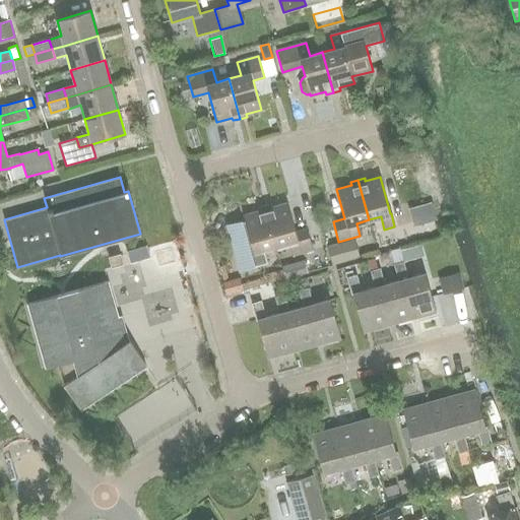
[(413,226),(437,220),(432,202),(409,208),(413,226)]
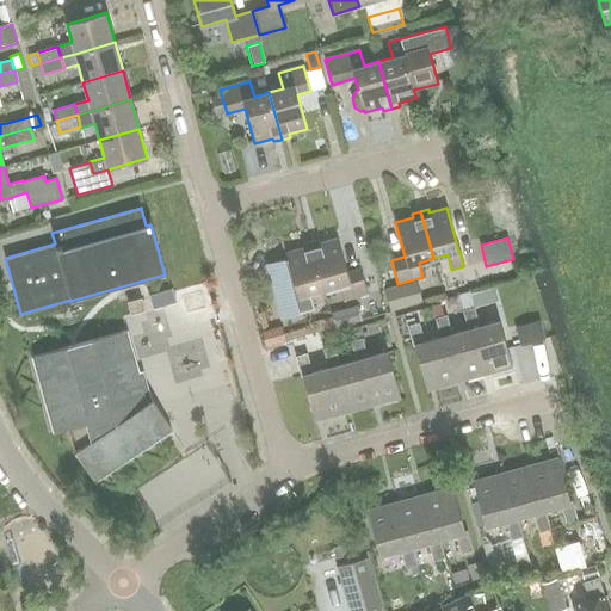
[(310,242),(323,289),(338,285),(343,301),(368,294),(360,269),(347,273),(337,239),(320,244),(319,240),(310,242)]
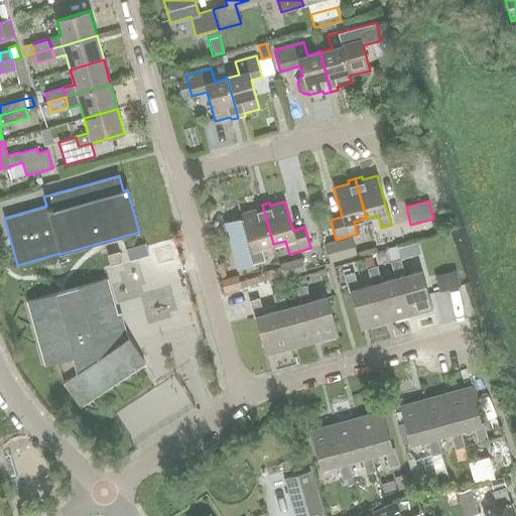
[(230,234),(239,268),(265,261),(261,248),(273,244),(262,205),(255,207),(256,210),(241,214),(243,220),(236,222),(230,234)]
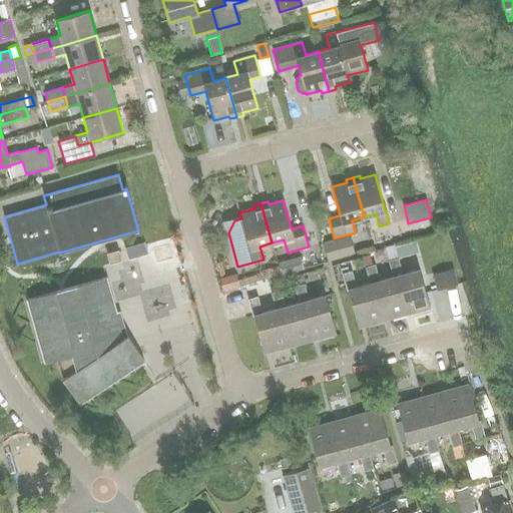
[(328,262),(356,254),(351,235),(323,243),(328,262)]
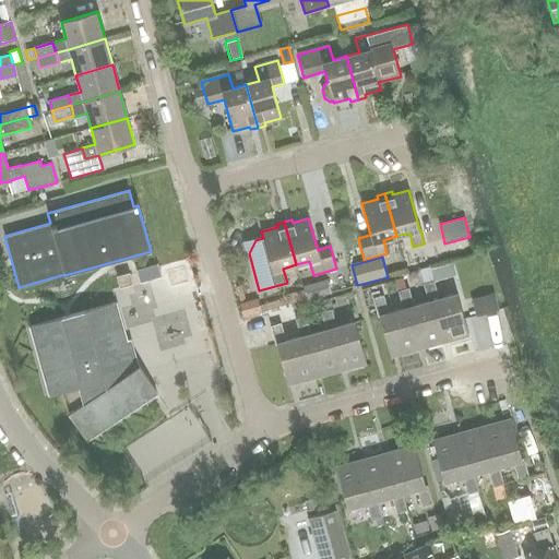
[(157,264),(137,271),(140,284),(162,277),(157,264)]
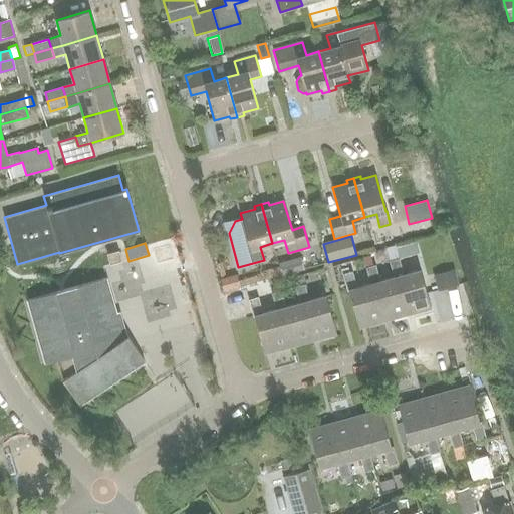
[(399,259),(396,247),(395,245),(386,248),(389,261),(399,259)]
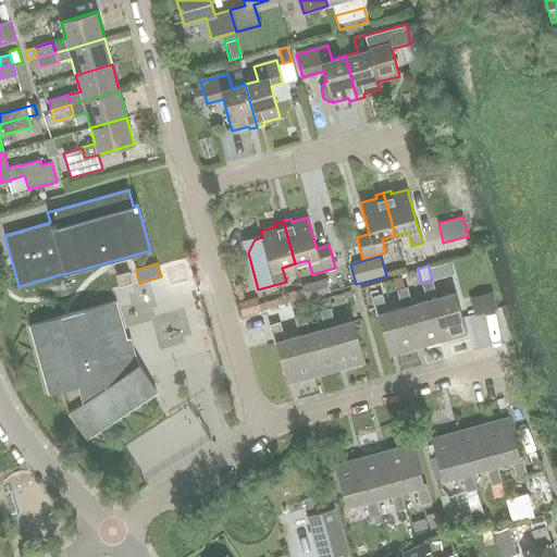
[(119,287),(132,283),(128,272),(115,275),(119,287)]
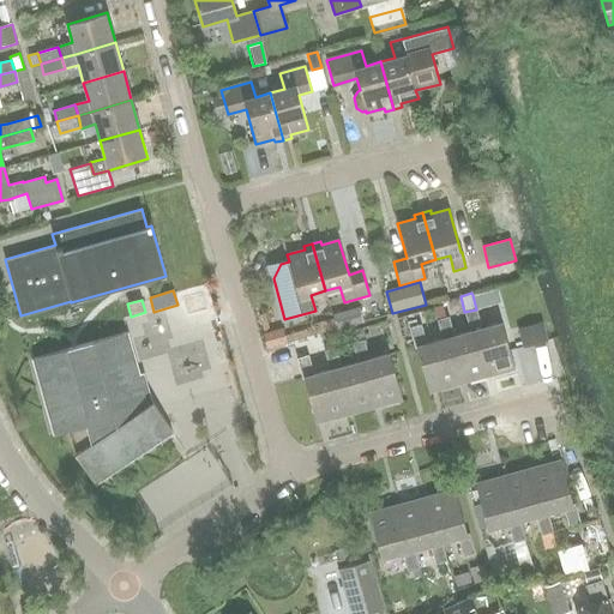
[(356,302),(331,309),(335,325),(361,318),(356,302)]
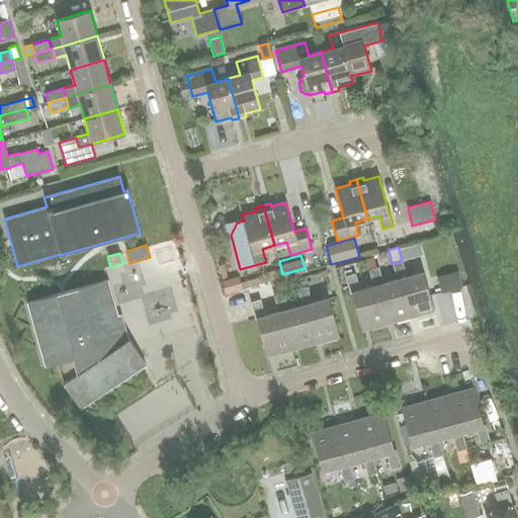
[(392,263),(397,279),(407,318),(433,311),(423,272),(406,276),(402,261),(392,263)]
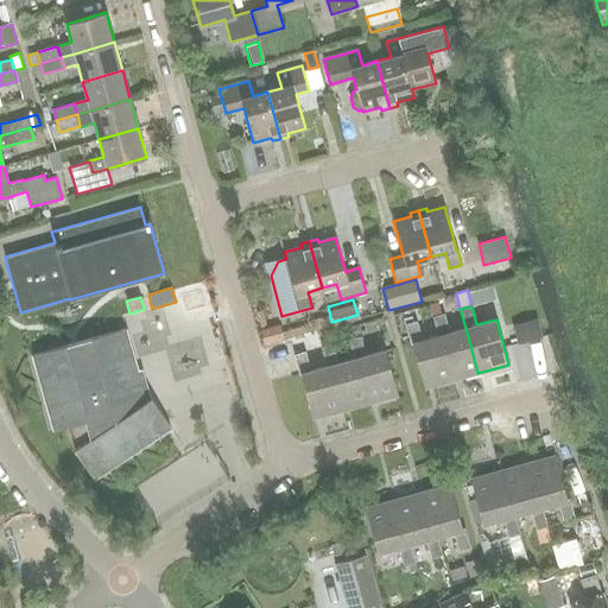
[(477,373),(466,328),(449,333),(444,314),(432,317),(438,335),(450,381),(477,373)]
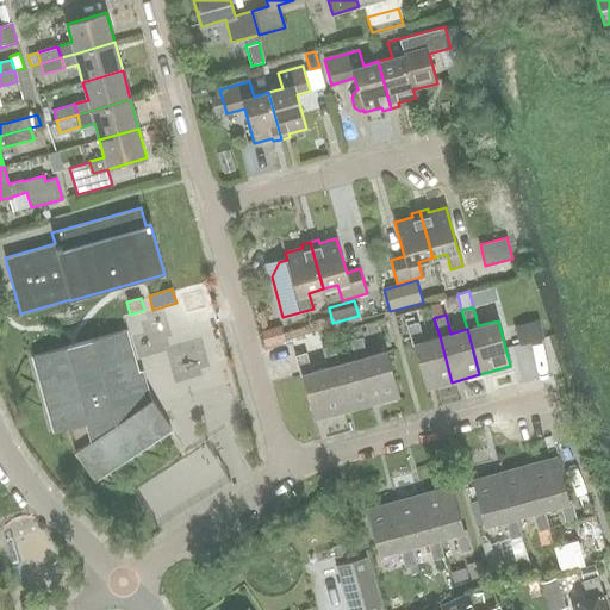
[(452,383),(440,336),(423,341),(418,322),(406,325),(412,346),(415,344),(427,388),(452,383)]
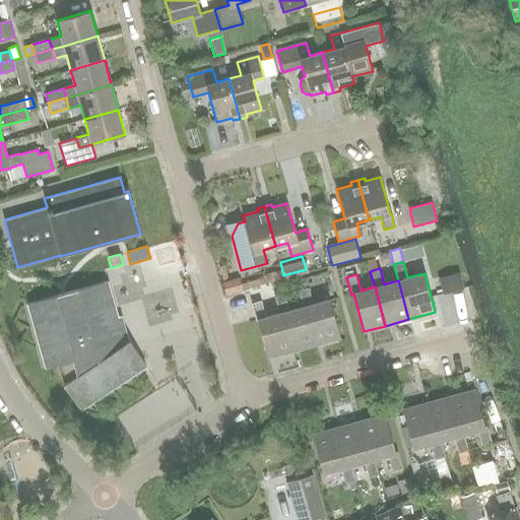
[(458,274),(439,279),(443,296),(462,290),(458,274)]
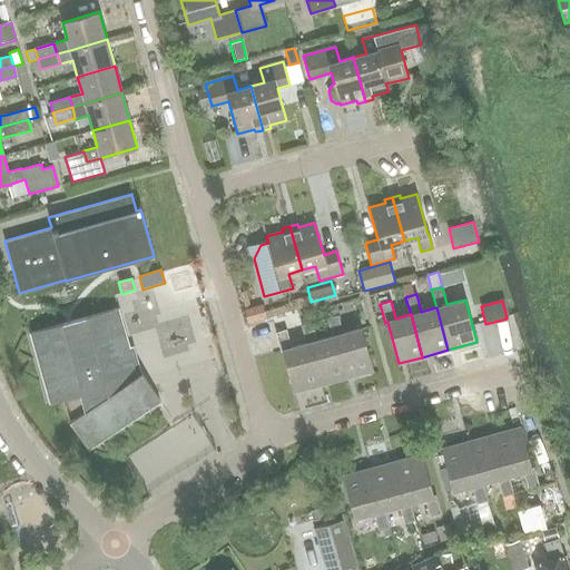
[(324,308),(326,315),(338,313),(336,305),(324,308)]
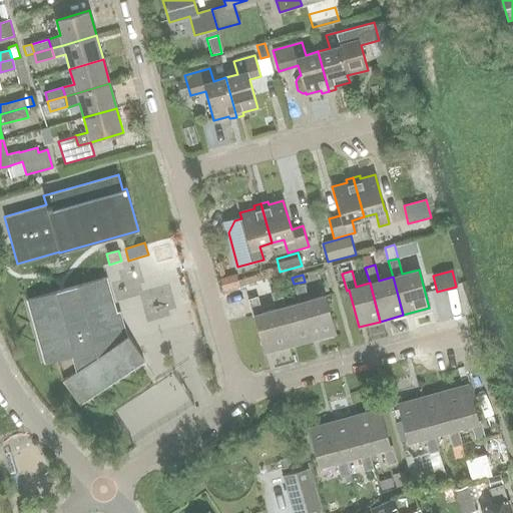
[(106,278),(27,300),(45,364),(56,361),(67,376),(62,379),(79,405),(144,362),(127,336),(123,339),(106,278)]
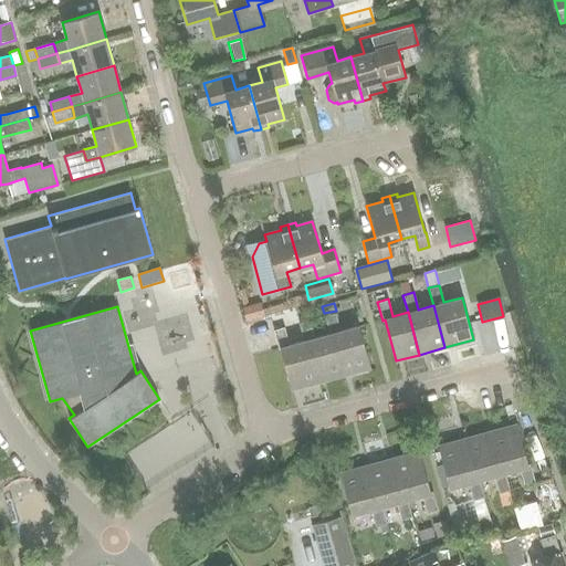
[(324,316),(329,334),(341,376),(370,368),(358,326),(339,331),(335,313),(324,316)]
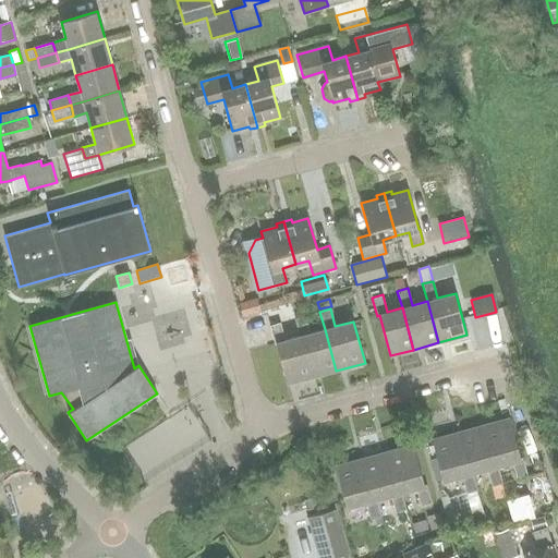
[(336,371),(325,329),(310,334),(305,316),(294,318),(300,336),(311,377),(336,371)]
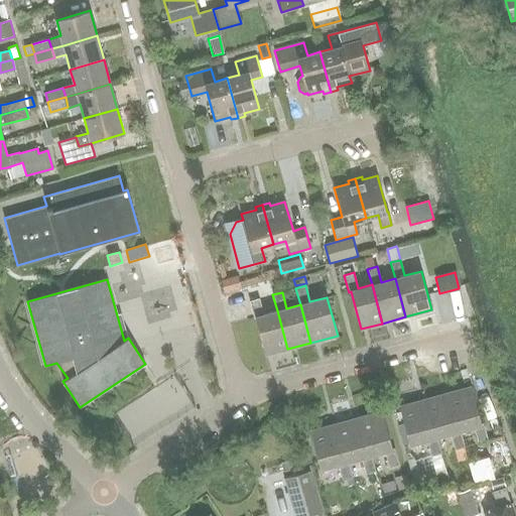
[(287,349),(277,310),(263,314),(259,298),(249,301),(254,318),(256,317),(266,355),(287,349)]
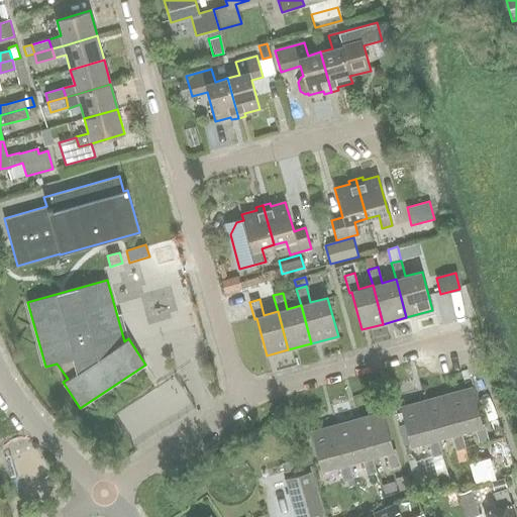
[(450,393),(460,431),(475,427),(479,443),(489,441),(484,424),(482,424),(472,387),(450,393)]
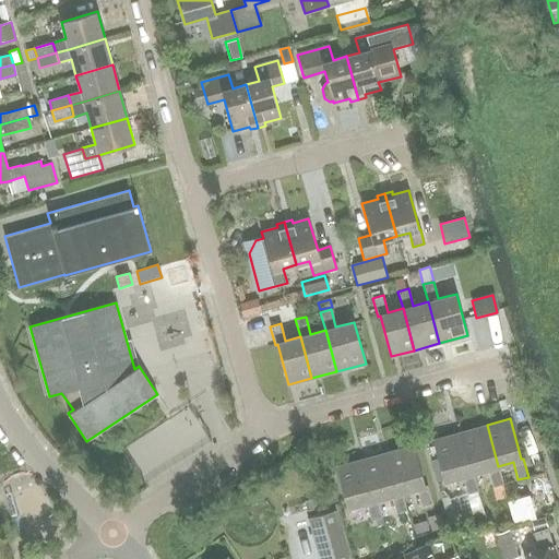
[(503,484),(498,466),(487,425),(461,432),(473,474),(487,470),(492,487),(503,484)]
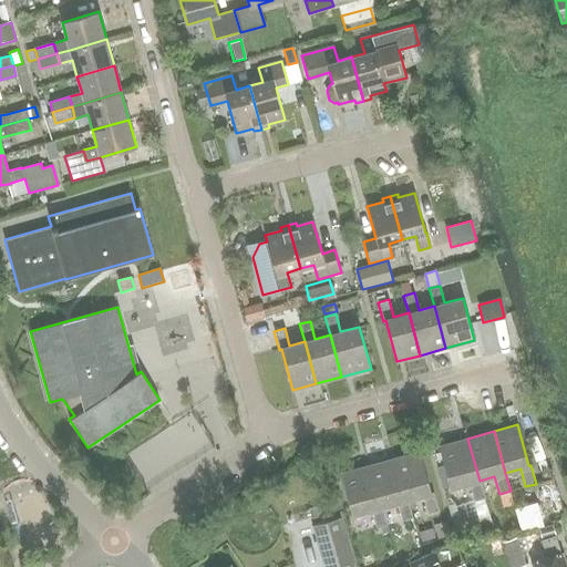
[(484,497),(480,481),(467,439),(439,446),(451,488),(468,483),(474,501),(484,497)]
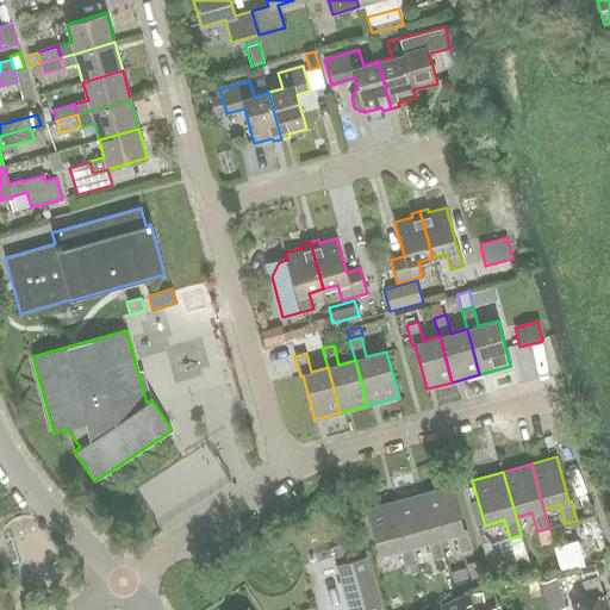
[(425,492),(439,539),(454,534),(460,553),(471,549),(466,529),(464,530),(452,486),(425,492)]
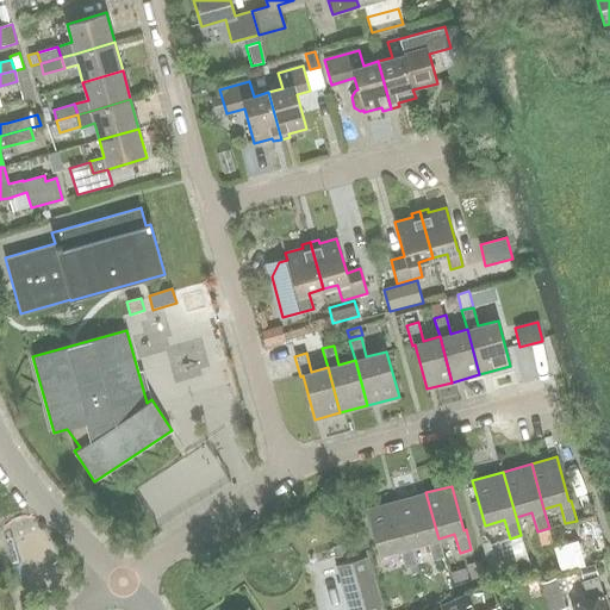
[(443,556),(439,539),(425,492),(398,500),(411,546),(427,541),(433,560),(443,556)]
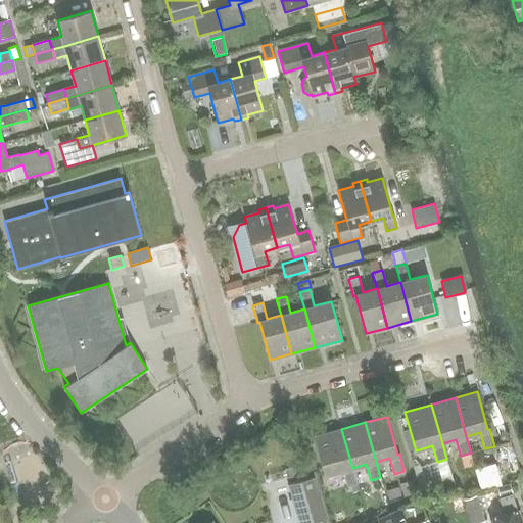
[(357,484),(352,468),(341,429),(315,436),(325,475),(342,471),(346,487),(350,486),(357,484)]
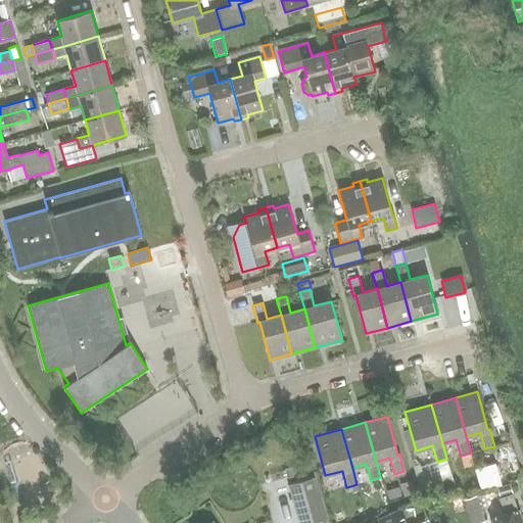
[(300,473),(316,469),(312,456),(297,461),(300,473)]
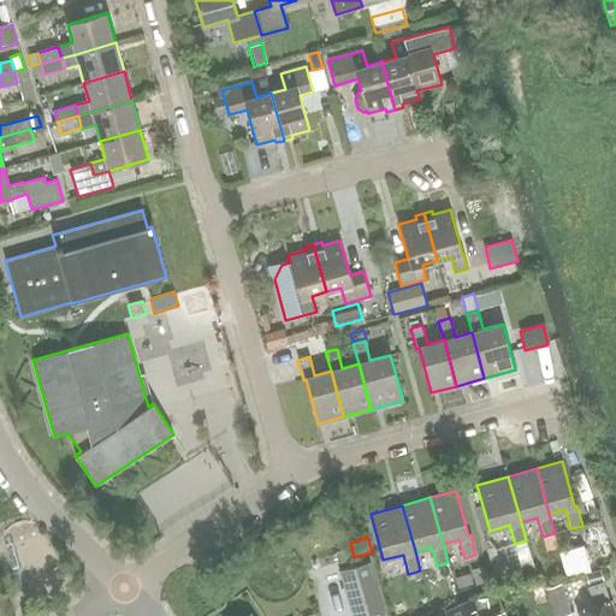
[(584,548),(560,554),(567,578),(591,572),(584,548)]
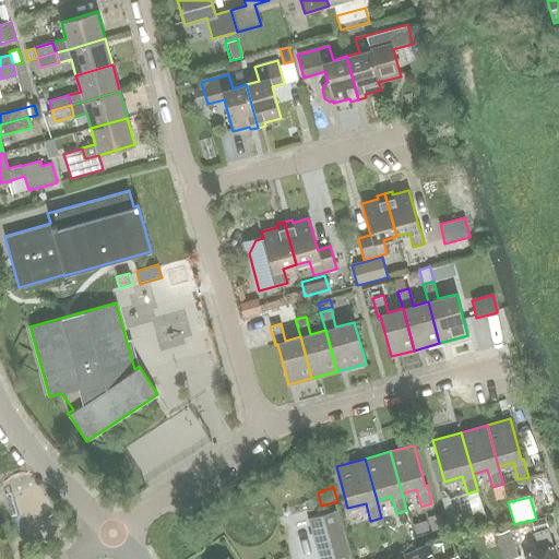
[(320,558),(348,558),(334,510),(308,518),(320,558)]
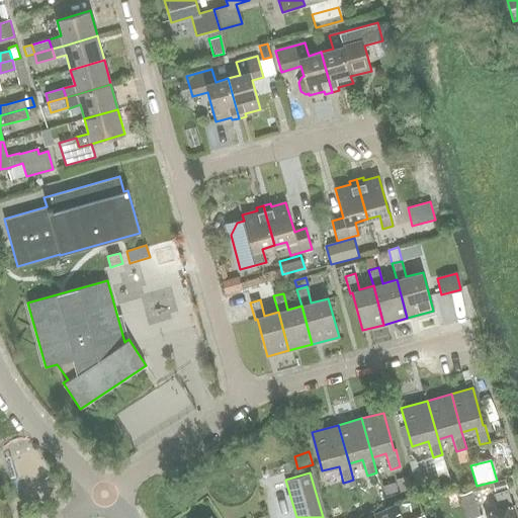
[(504,479),(491,483),(495,493),(507,489),(504,479)]
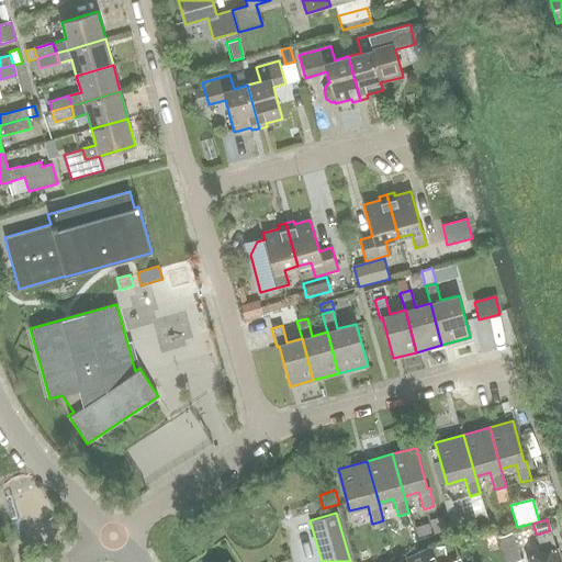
[(383,520),(377,523),(379,530),(385,528),(383,520)]
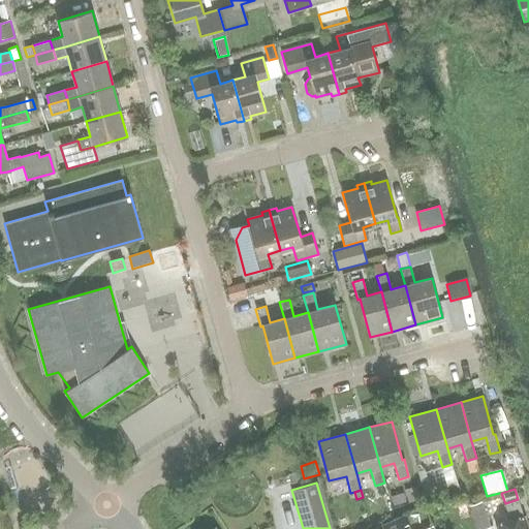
[(403,493),(391,497),(394,505),(406,501),(403,493)]
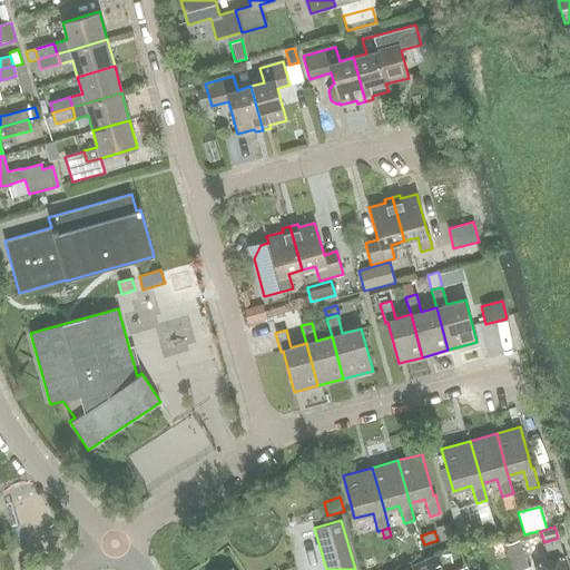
[(550,560),(534,564),(537,569),(567,569),(558,538),(544,542),(550,560)]
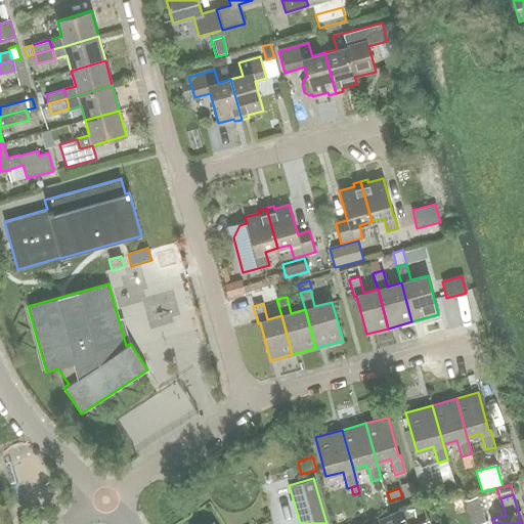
[(471,523),(477,523),(485,522),(477,496),(464,500),(466,506),(471,523)]
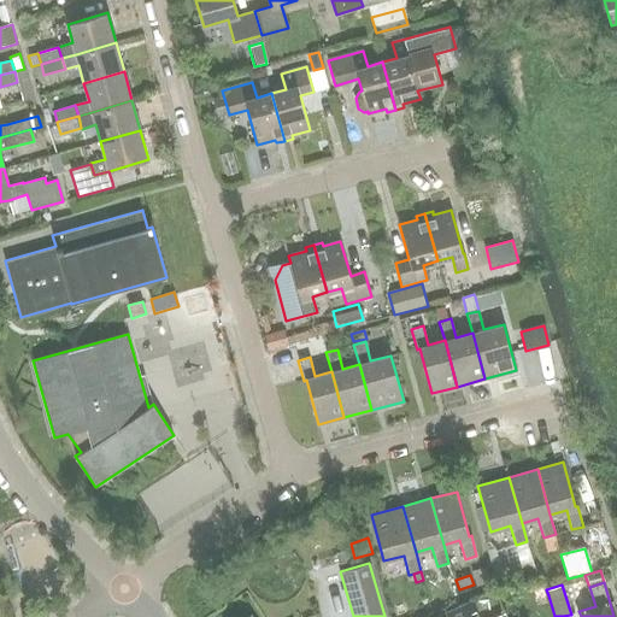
[(476,611),(470,600),(446,611),(447,616),(471,616),(471,613),(476,611)]
